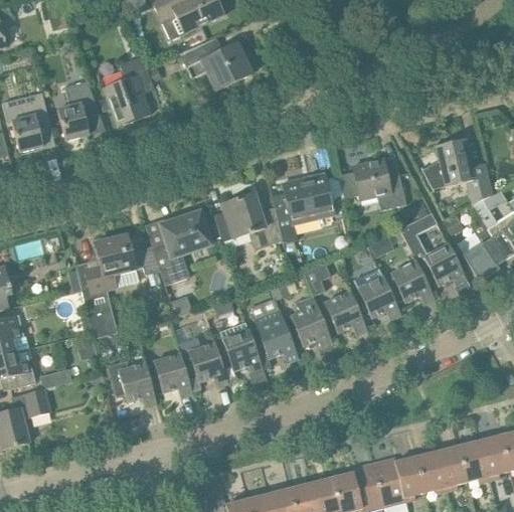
[(45,0),(47,9),(61,5),(60,0),(45,0)]
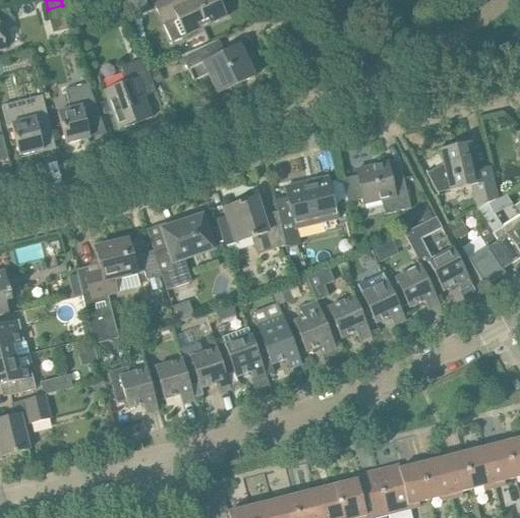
[(129,0),(127,1),(134,16),(151,7),(148,0),(129,0)]
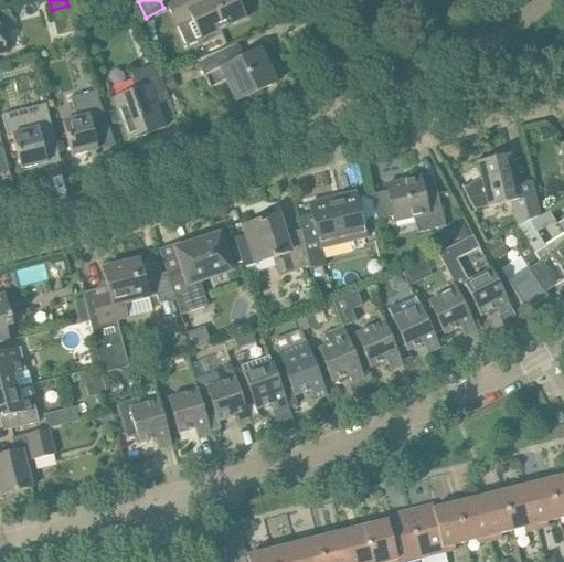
[(166,0),(188,44),(246,17),(237,0),(166,0)]
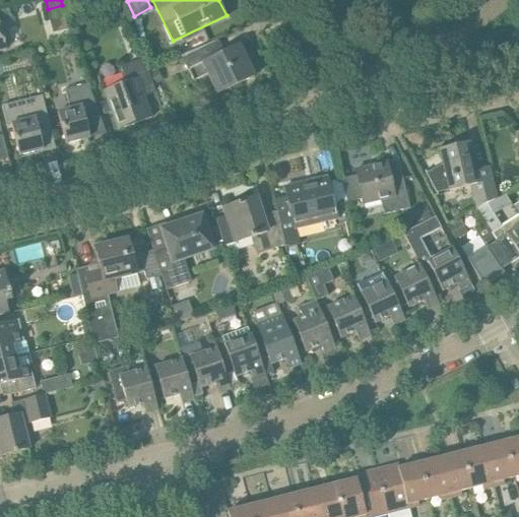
[(218,54),(211,41),(182,53),(195,79),(208,72),(218,91),(224,88),(255,73),(240,43),(218,54)]
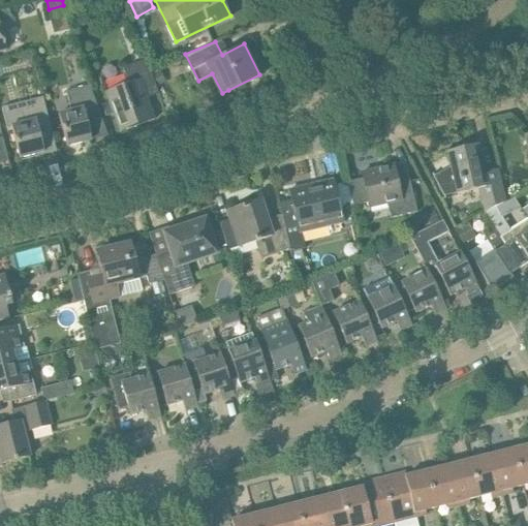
[(156,83),(147,57),(124,65),(129,82),(105,90),(110,100),(113,111),(114,111),(120,129),(155,117),(145,87),(156,83)]
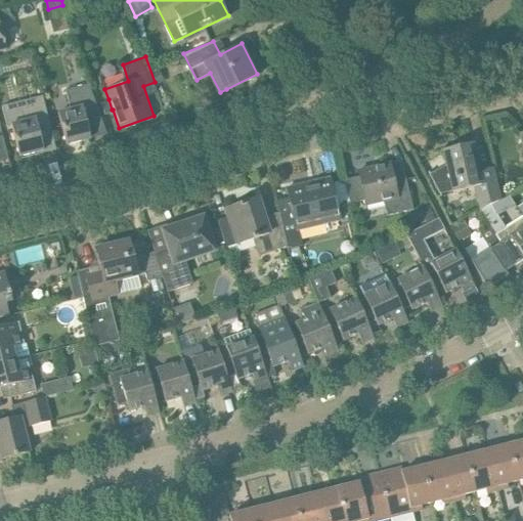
[(159,64),(150,69),(156,83),(165,80),(159,64)]
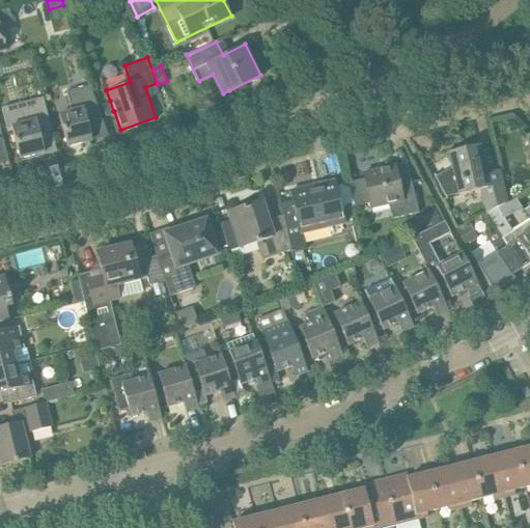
[(101,112),(91,83),(67,89),(73,109),(60,112),(62,124),(67,144),(92,138),(86,116),(101,112)]
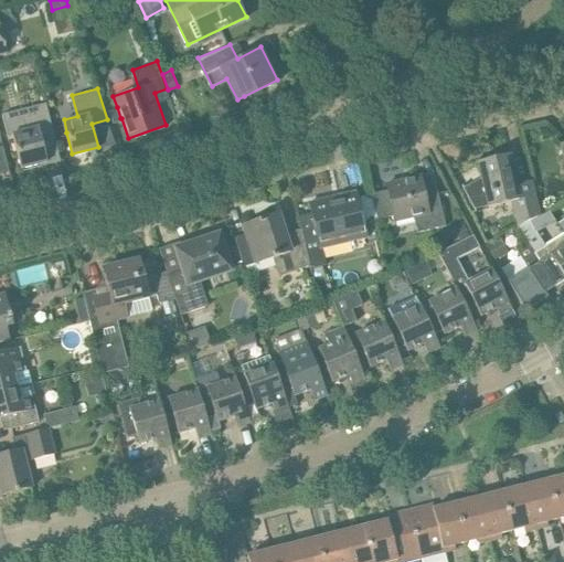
[(50,116),(46,102),(3,112),(9,134),(13,133),(16,146),(21,167),(38,162),(39,165),(49,162),(43,140),(55,137),(50,116)]
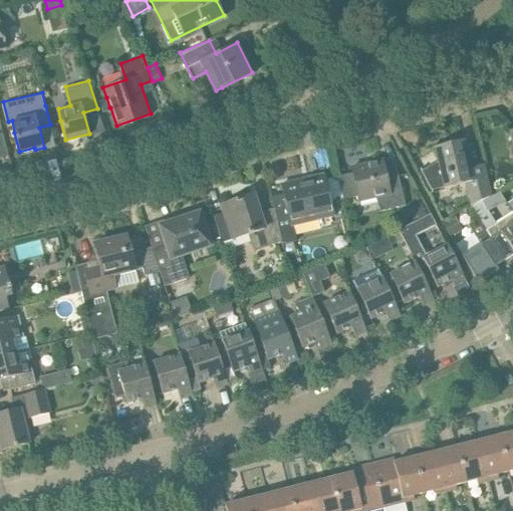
[(106,97),(100,99),(104,110),(110,107),(109,107),(106,97)]
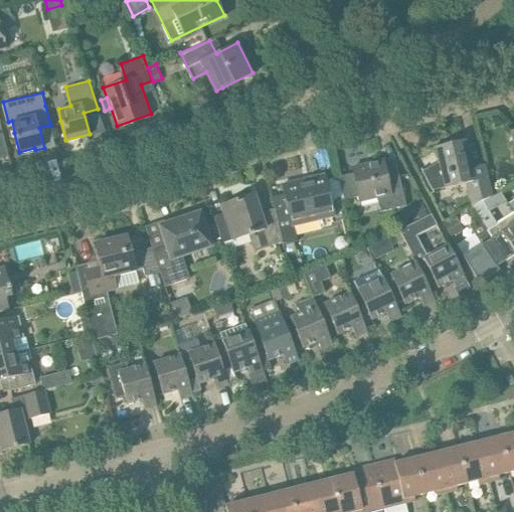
[(0,132),(0,156),(9,154),(3,132),(0,132)]
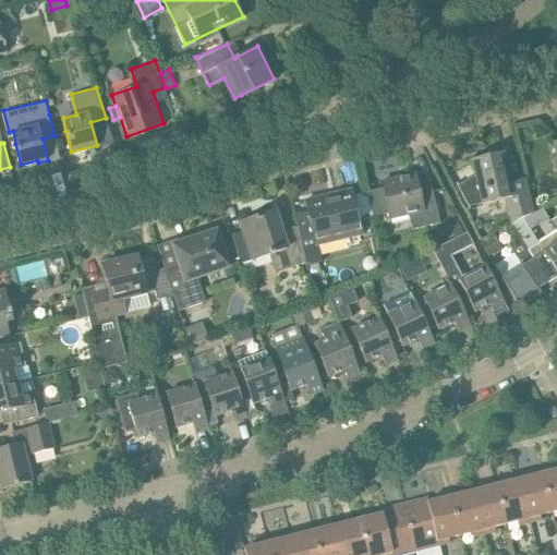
[(511,180),(505,151),(472,158),(475,173),(459,183),(458,181),(457,181),(469,205),(505,196),(511,221),(534,210),(527,177),(511,180)]
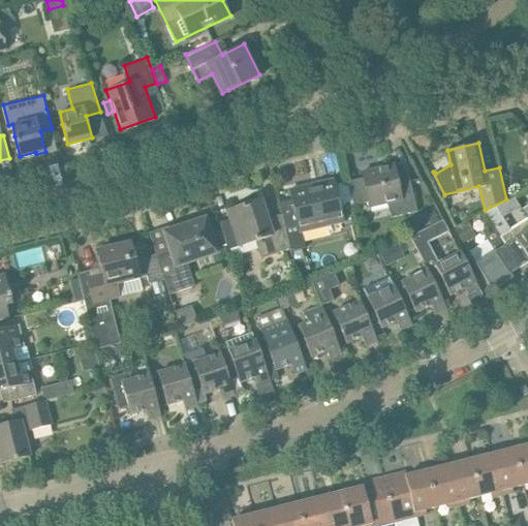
[(399,182),(394,163),(362,171),(363,176),(348,180),(354,204),(369,200),(370,205),(387,200),(392,216),(417,210),(415,202),(415,199),(410,179),(399,182)]
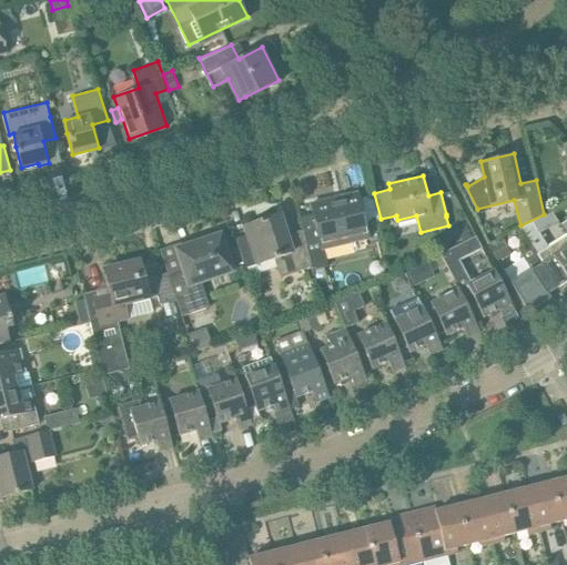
[(364,212),(358,190),(311,202),(316,223),(322,248),(370,236),(364,212)]
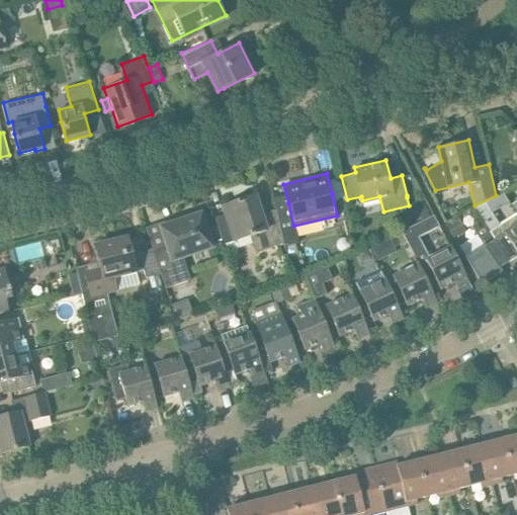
[(251,234),(256,251),(284,241),(277,207),(275,208),(277,213),(263,218),(261,212),(262,212),(262,211),(261,211),(255,194),(225,204),(227,212),(216,217),(218,222),(224,242),(225,243),(251,234)]
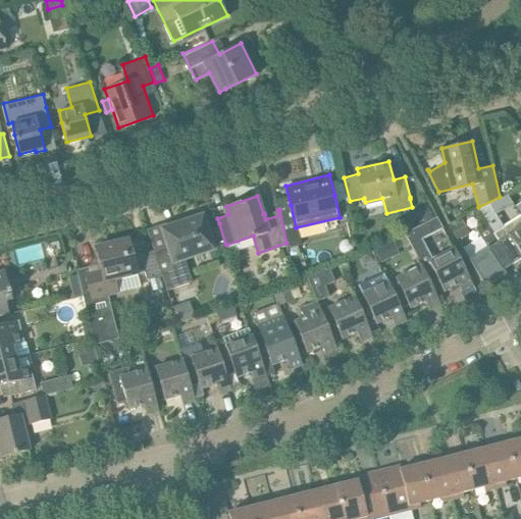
[(490,202),(479,207),(484,215),(495,209),(490,202)]
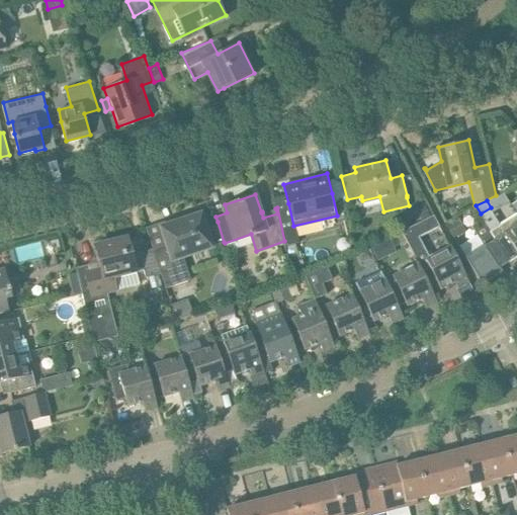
[(425,201),(416,205),(422,218),(431,213),(425,201)]
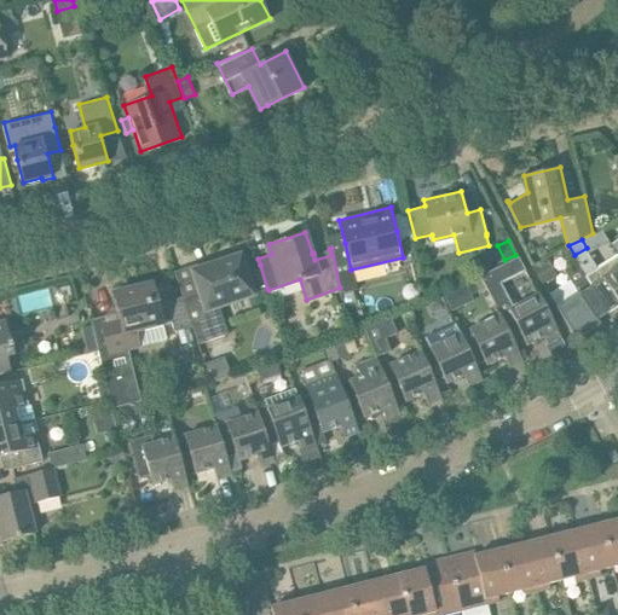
[(183,295),(198,342),(229,332),(219,305),(267,289),(260,265),(246,270),(241,254),(192,271),(200,290),(183,295)]
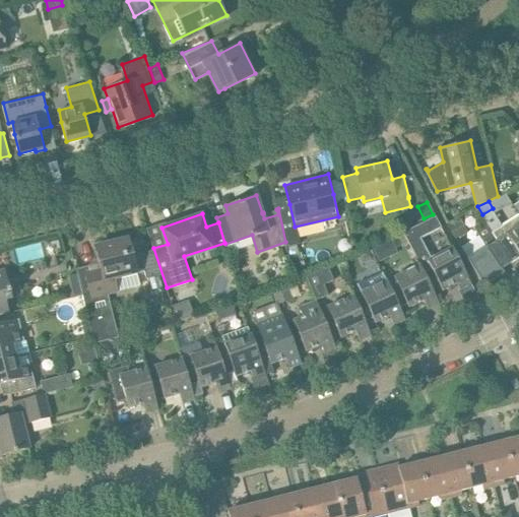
[(428,260),(443,288),(457,281),(462,291),(473,284),(453,247),(435,256),(432,258),(422,237),(441,227),(435,214),(403,231),(420,263),(428,260)]
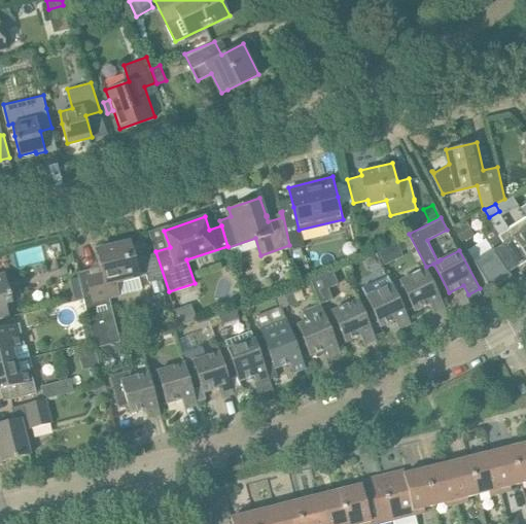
[(509,250),(519,265),(525,260),(525,217),(510,228),(498,235),(509,250)]
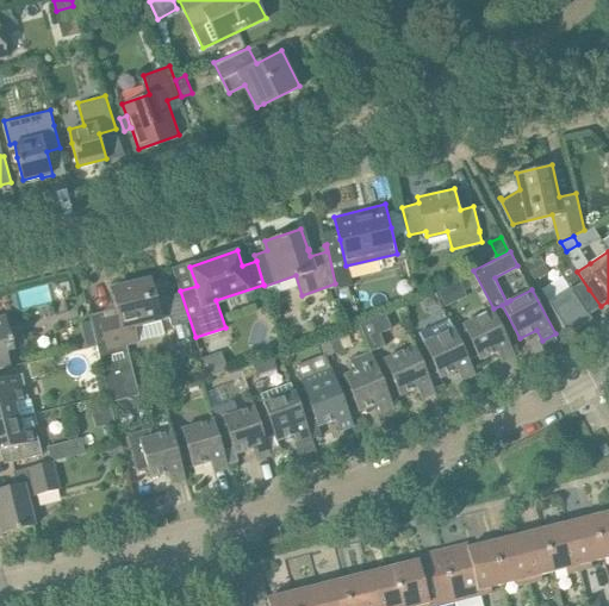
[(548,270),(540,252),(527,260),(535,276),(548,270)]
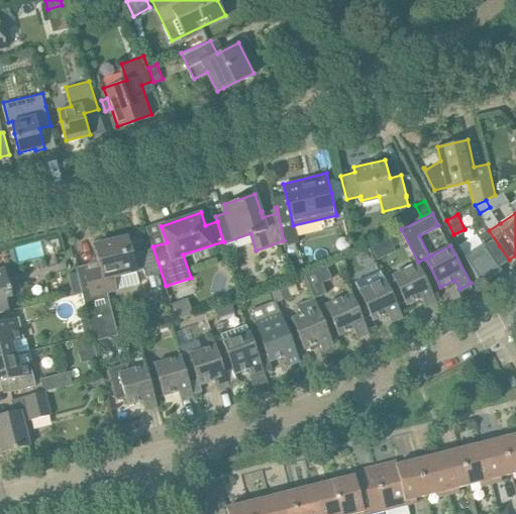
[(329,224),(333,247),(350,243),(346,221),(329,224)]
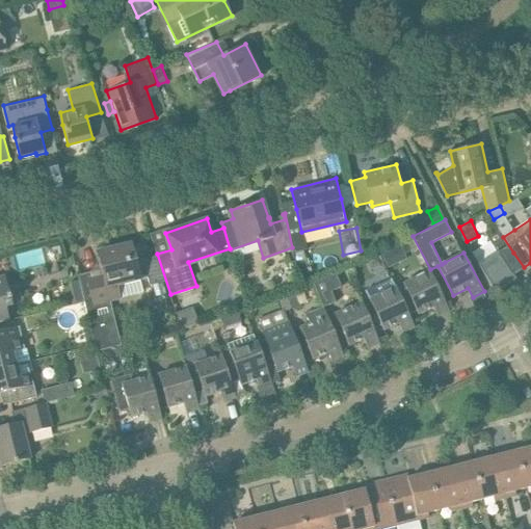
[(478,263),(496,291),(516,279),(513,274),(524,267),(513,253),(503,237),(493,243),(498,250),(478,263)]
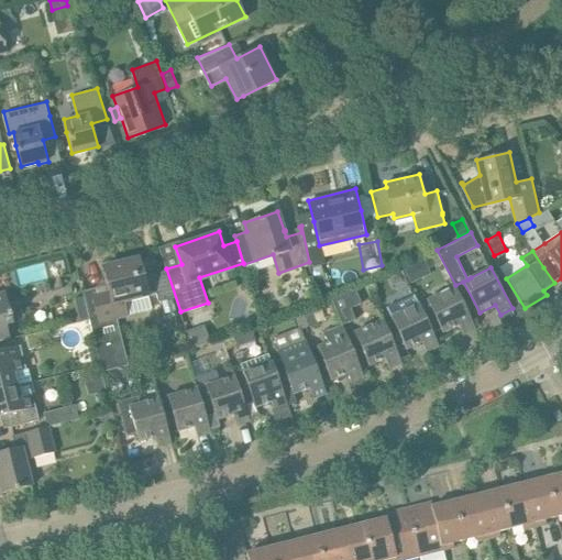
[(89,316),(102,370),(129,363),(117,316),(127,314),(123,300),(149,294),(140,256),(103,265),(109,289),(92,294),(98,313),(89,315),(89,316)]
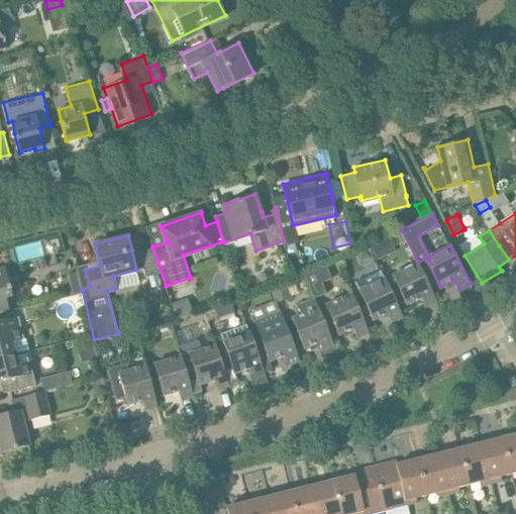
[(390,237),(372,244),(377,257),(395,249),(390,237)]
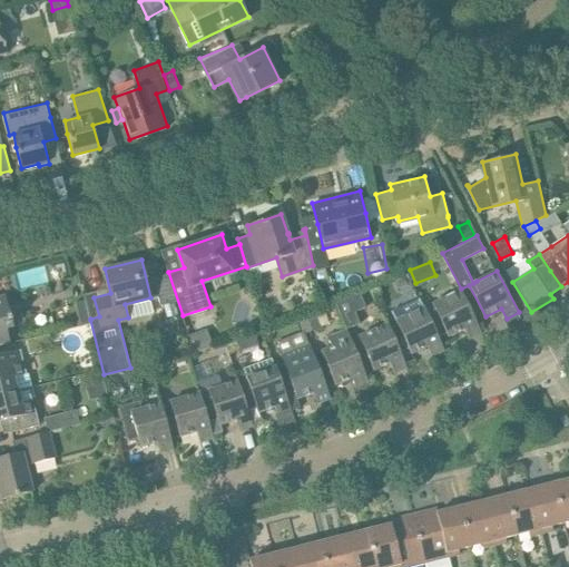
[(439,314),(449,334),(464,326),(469,336),(482,331),(472,311),(461,289),(433,302),(439,314)]
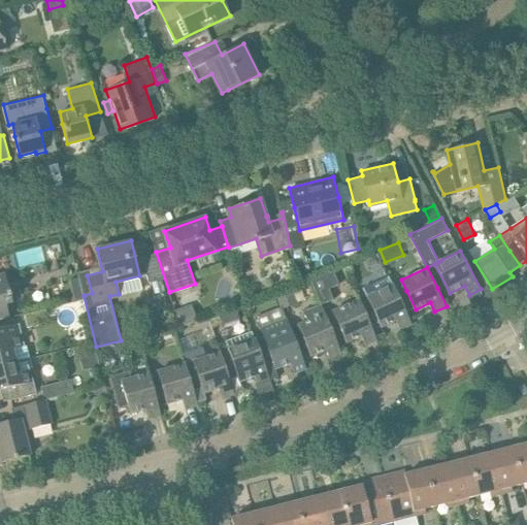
[(311,279),(321,302),(321,303),(333,298),(329,287),(339,283),(333,269),(311,279)]
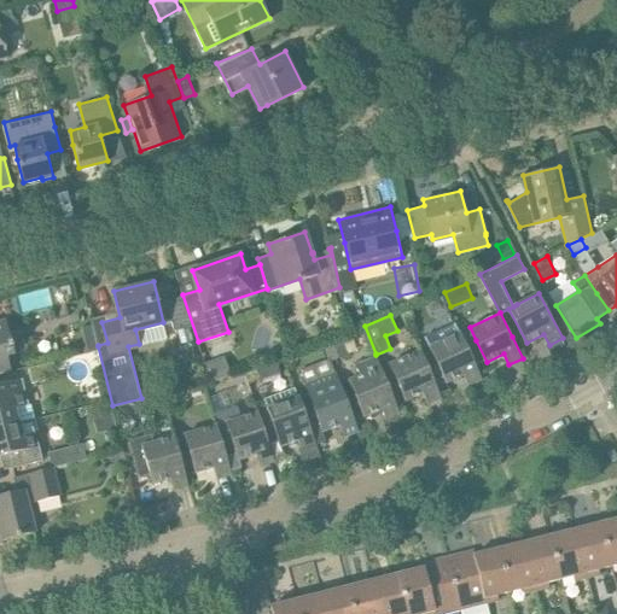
[(0,372),(11,369),(7,354),(15,352),(13,345),(12,340),(11,340),(6,319),(0,320),(0,372)]
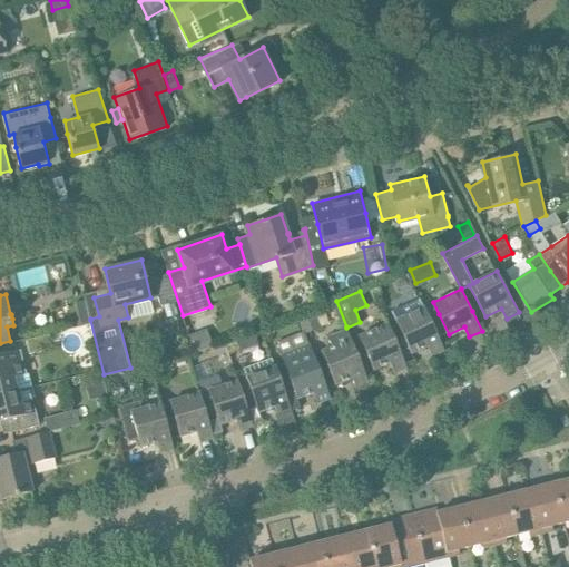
[(420,296),(392,310),(412,352),(428,344),(432,354),(444,349),(420,296)]
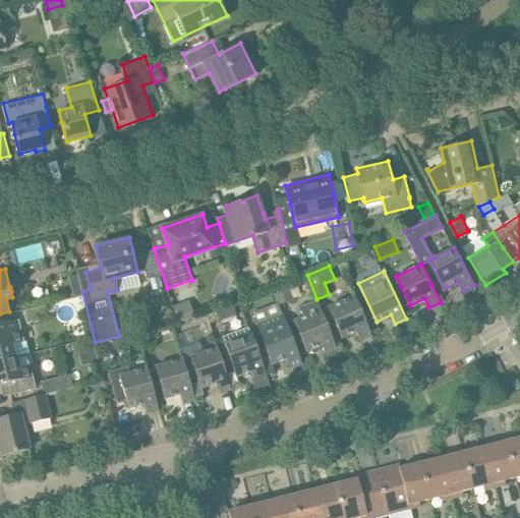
[(77,272),(69,275),(74,294),(82,292),(82,291),(77,272)]
